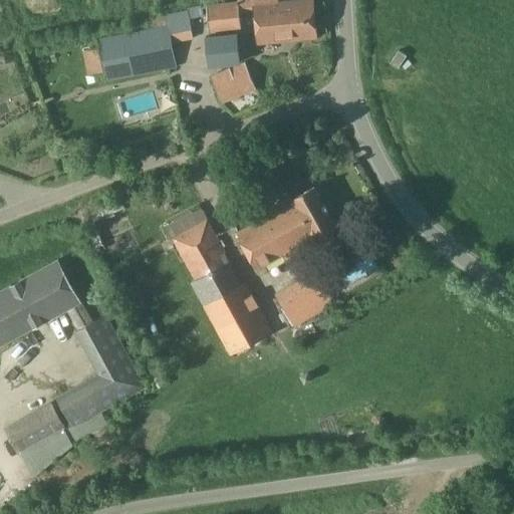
[(257,42),(316,37),(312,0),(300,0),(277,2),(277,0),(237,0),(238,2),(206,5),(209,32),(241,29),(239,8),(254,6),(257,42)]
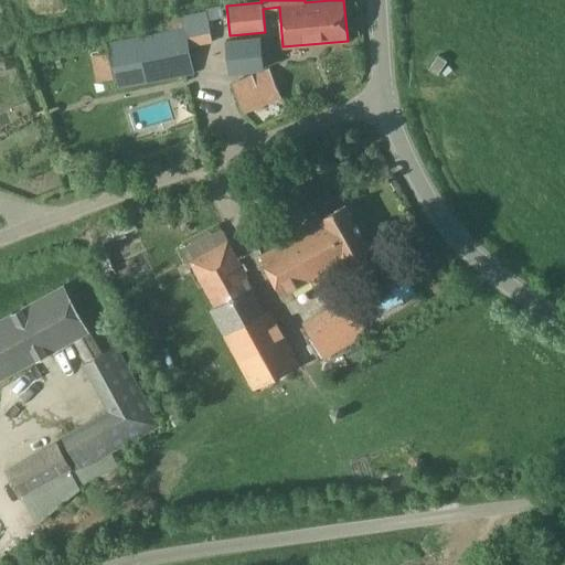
[(193,73),(189,48),(212,43),(209,21),(210,21),(208,12),(161,20),(163,31),(107,43),(116,88),(193,73)]
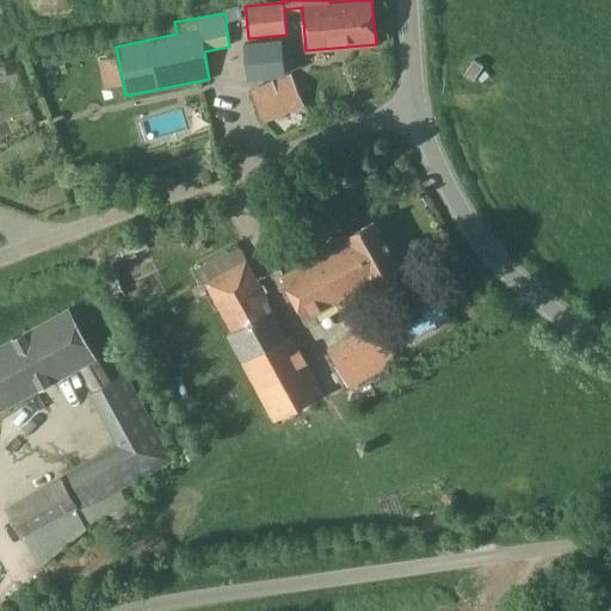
[(247,78),(285,74),(282,39),(244,44),(247,78)]
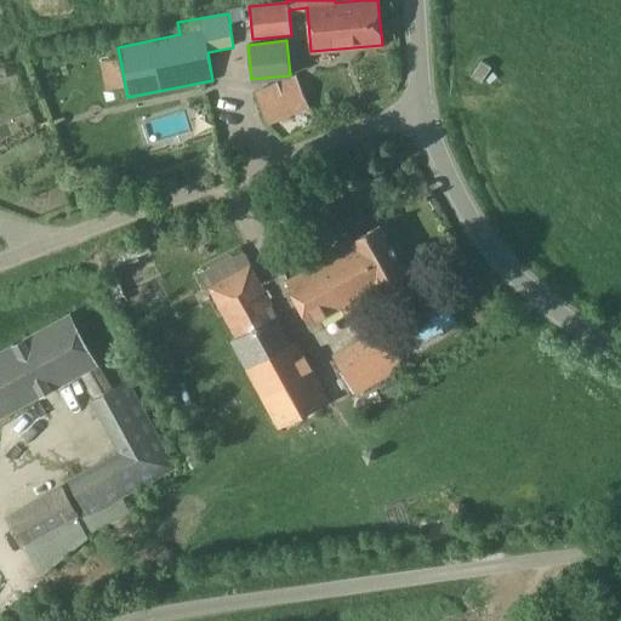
[(482,61),(472,77),(482,83),(491,67),(482,61)]
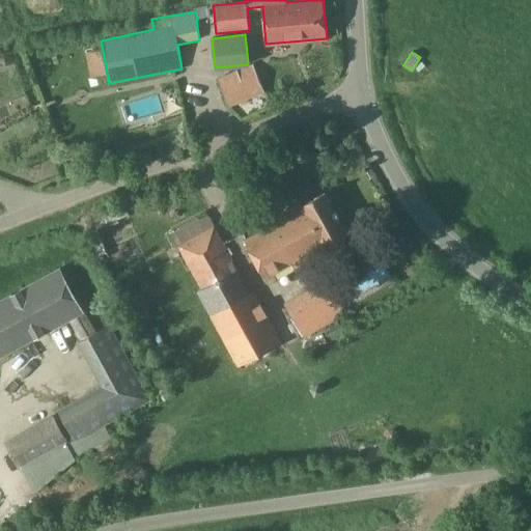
[(253,65),(218,79),(228,106),(263,92),(253,65)]
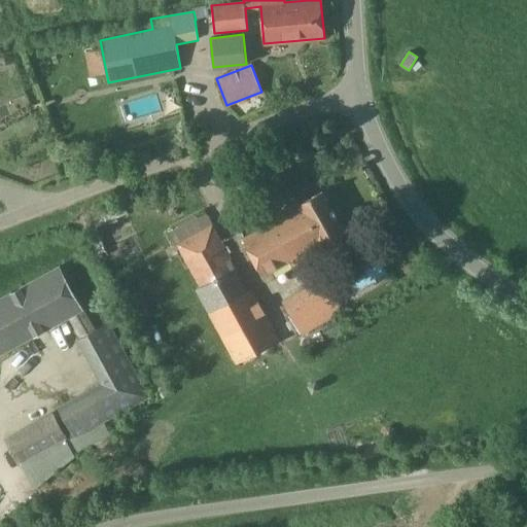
[(264,276),(289,261),(294,270),(328,251),(324,245),(345,235),(321,190),(299,203),(301,208),(244,239),(264,276)]
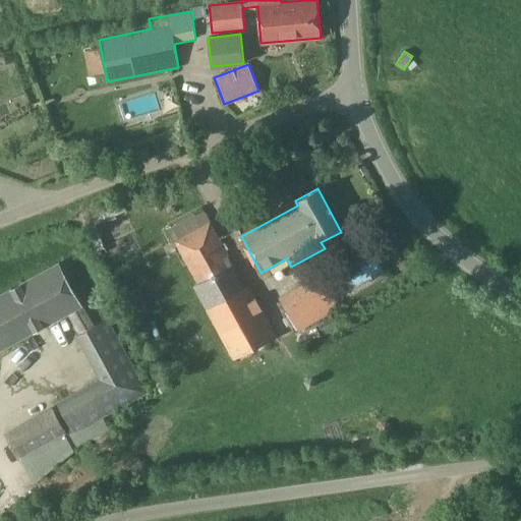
[(204,212),(169,231),(196,284),(193,285),(231,357),(275,335),(249,286),(244,289),(204,212)]
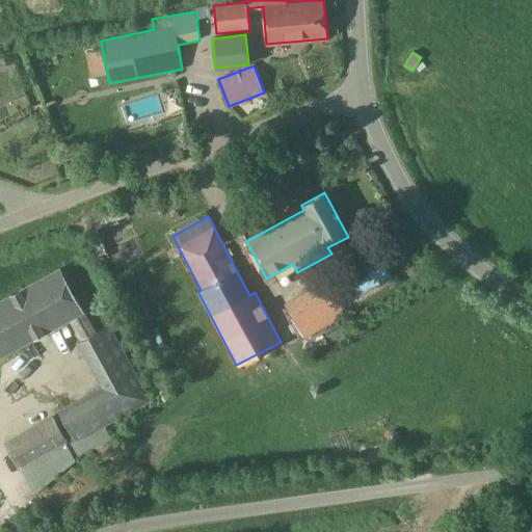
[(104,427),(151,401),(108,326),(95,335),(58,269),(0,302),(0,357),(72,318),(84,340),(78,343),(103,387),(59,411),(62,418),(9,448),(31,486),(84,456),(112,441),(104,427)]
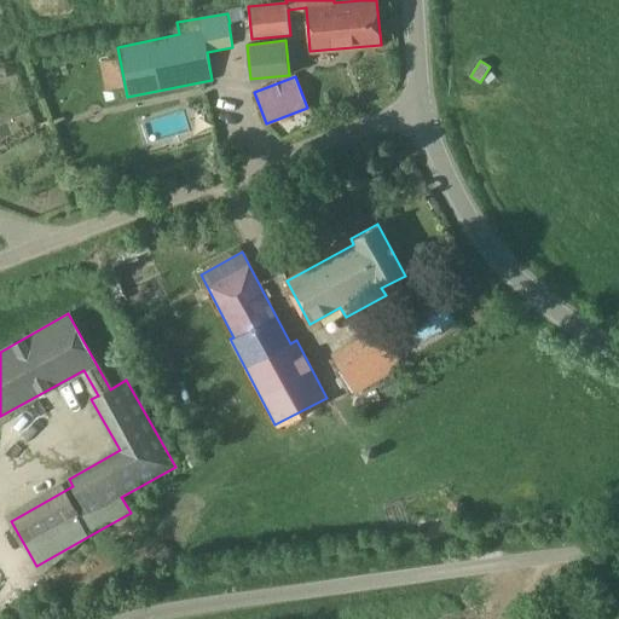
[(377,385),(382,393),(400,383),(395,375),(377,385)]
